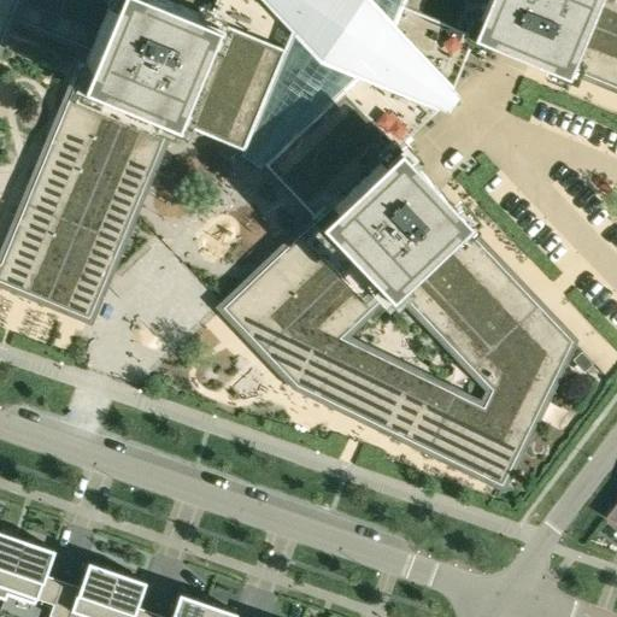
[(0,0),(0,31),(7,15),(88,48),(0,262),(0,281),(86,317),(86,318),(87,316),(89,317),(89,316),(171,119),(242,148),(248,133),(283,48),(209,17),(168,0),(0,0)]
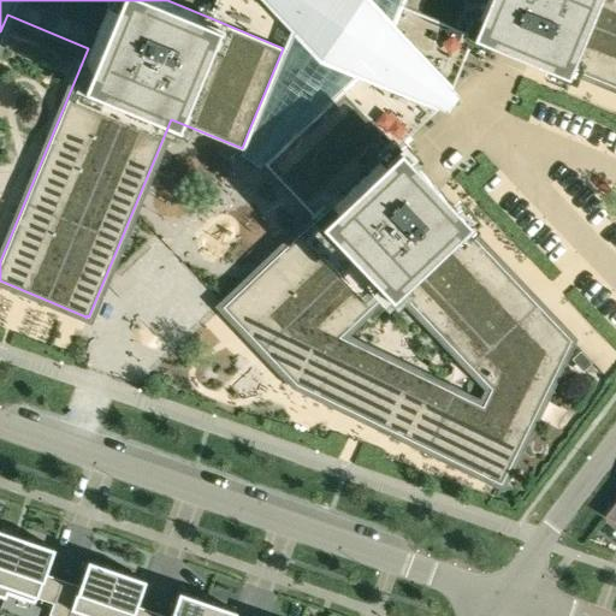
[(214,0),(208,17),(283,48),(248,132),(274,150),(341,88),(397,147),(438,108),(437,106),(449,88),(451,89),(473,37),(397,6),(400,0),(214,0)]
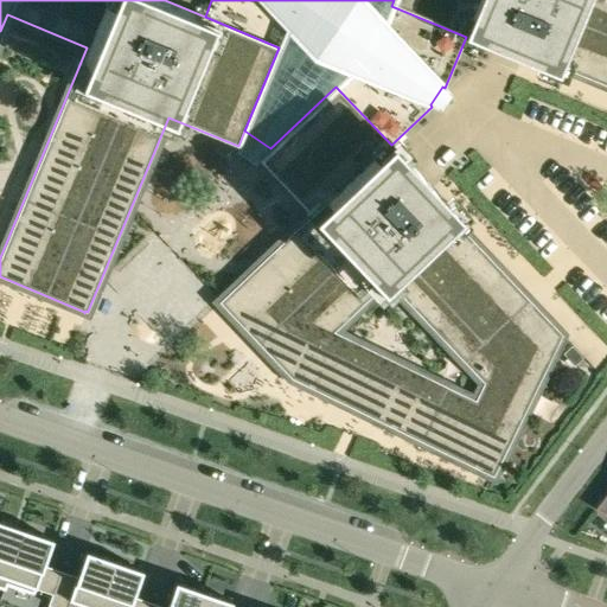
[(606,0),(394,0),(391,6),(466,37),(555,74),(558,66),(606,87),(606,0)]
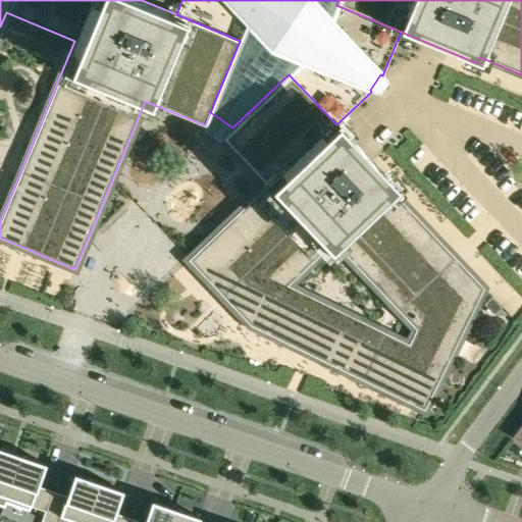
[(267,185),(197,251),(189,259),(190,260),(189,261),(190,262),(250,326),(251,326),(421,409),(421,410),(422,410),(423,408),(424,409),(425,408),(424,408),(482,291),(483,290),(481,290),(482,288),(388,190),(394,185),(336,124),(289,74),(232,127),(222,138),(267,185)]
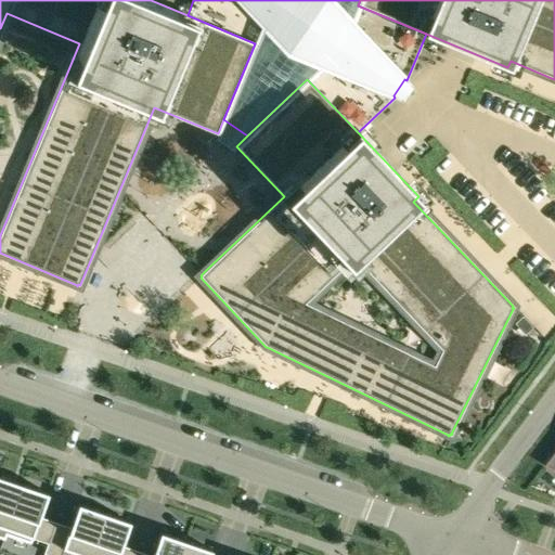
[(554,469),(554,453),(545,466),(554,469)]
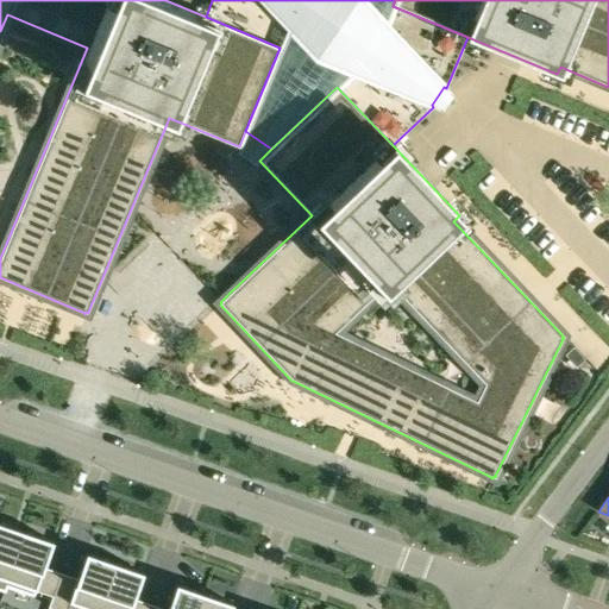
[(0,590),(4,592),(24,532),(0,523),(0,590)]
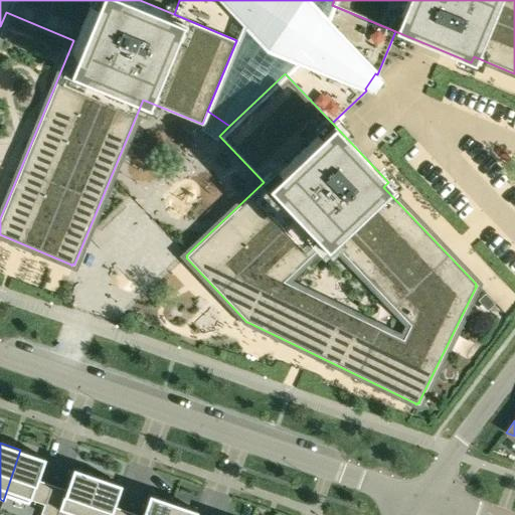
[(30,500),(44,504),(50,485),(36,480),(44,458),(20,450),(3,501),(4,501),(5,496),(28,504),(30,500)]
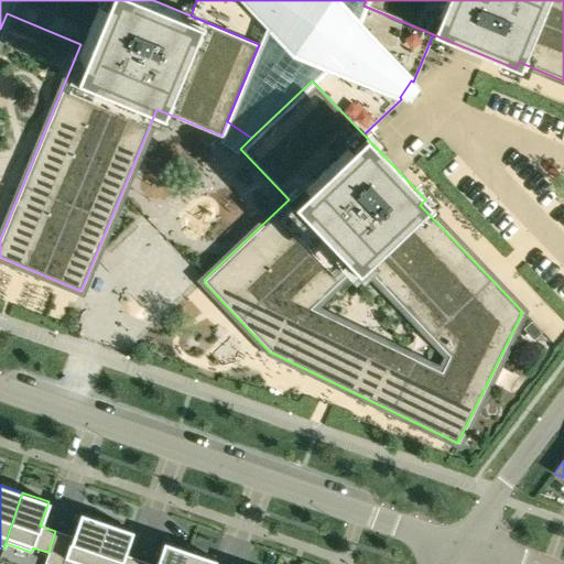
[(55,531),(49,552),(44,563),(49,563),(90,563),(106,521),(79,512),(71,537),(55,531)]
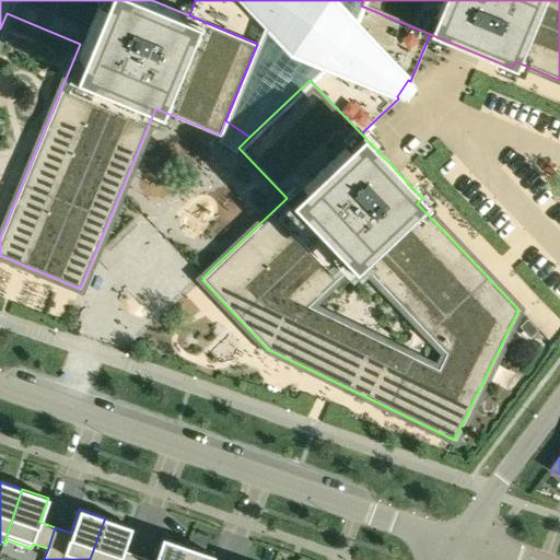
[(136,559),(138,556),(123,550),(131,527),(105,517),(90,559),(136,559)]
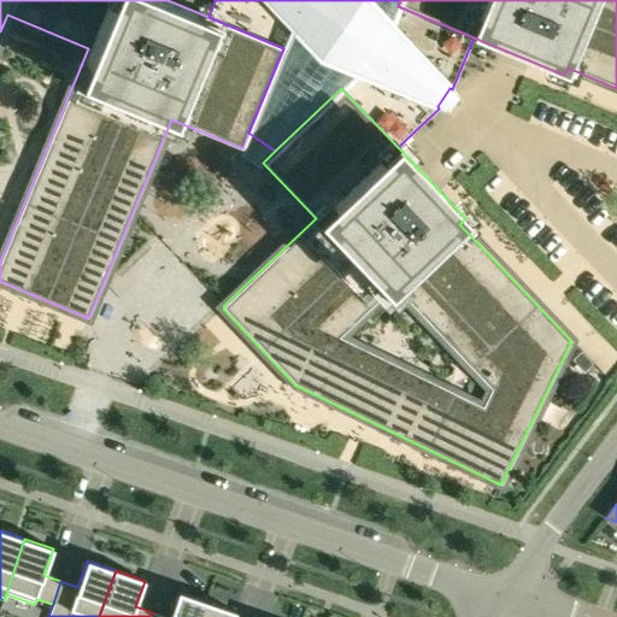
[(168,616),(165,616),(152,612),(150,616),(200,616),(206,601),(177,592),(168,616)]
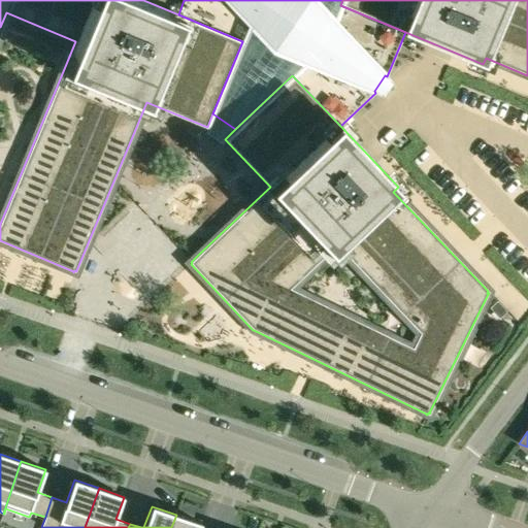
[(199,527),(201,524),(176,515),(171,527),(199,527)]
